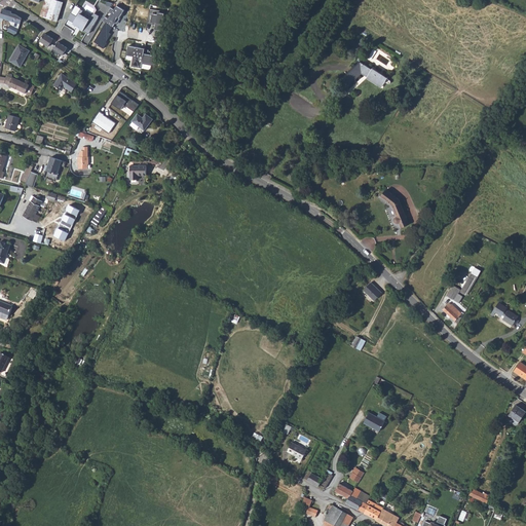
[(51,0),(45,0),(45,1),(40,15),(57,23),(63,4),(51,0)]
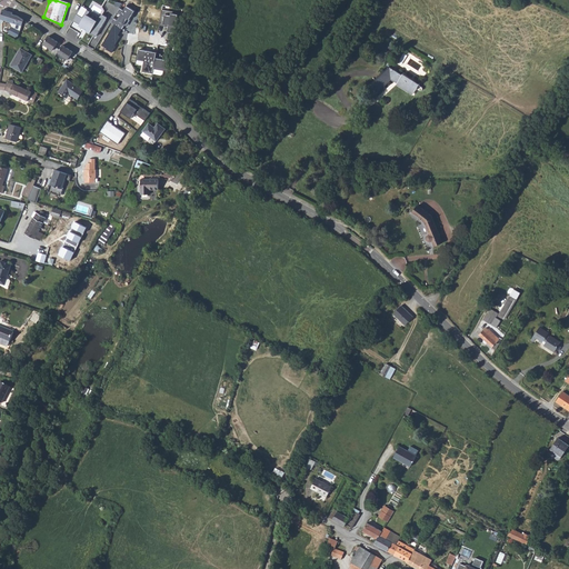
[(115,25),(122,29),(133,11),(126,7),(122,11),(119,9),(117,12),(120,16),(117,21),(113,19),(111,22),(115,25)]
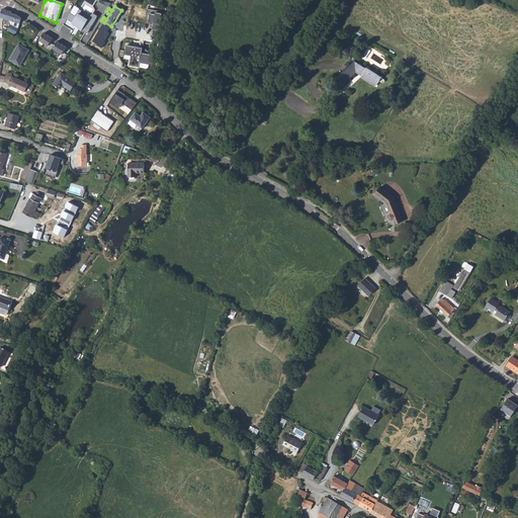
[(2,9),(0,16),(0,17),(9,20),(10,13),(11,12),(2,9)]
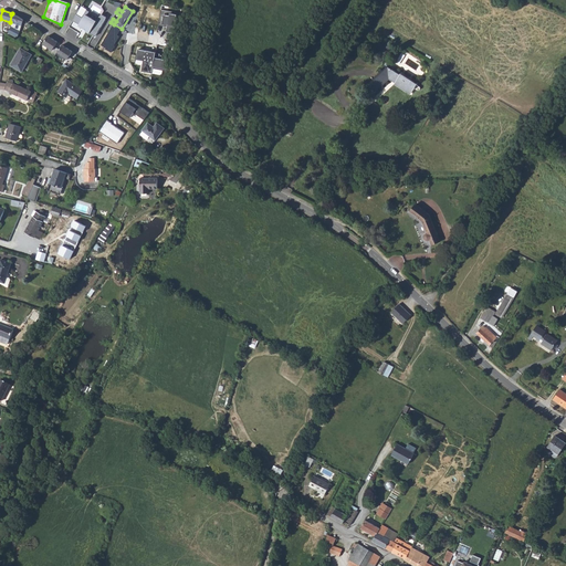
[(161,10),(158,25),(167,27),(167,31),(174,32),(177,14),(171,13),(171,12),(161,10)]
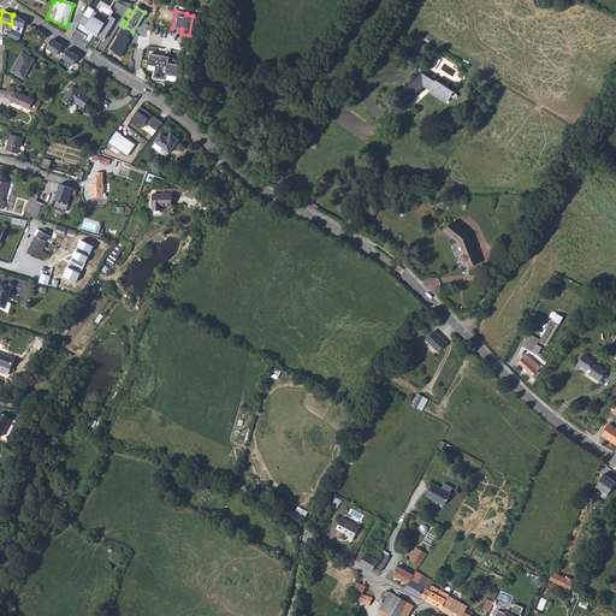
[(12,16),(11,24),(23,29),(25,22),(18,18),(12,16)]
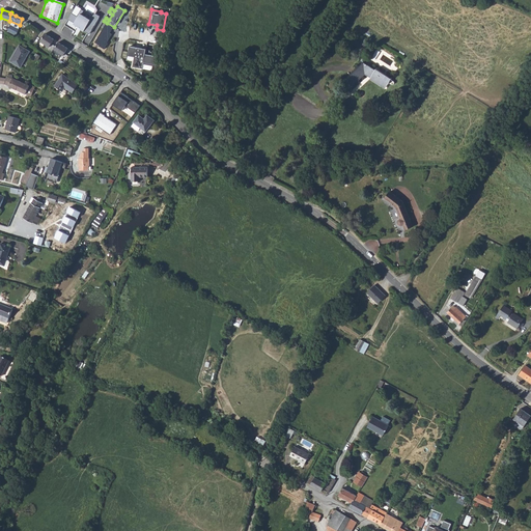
[(89,20),(80,14),(78,17),(72,14),(67,20),(74,23),(73,24),(83,31),(83,32),(87,34),(99,17),(93,14),(89,20)]
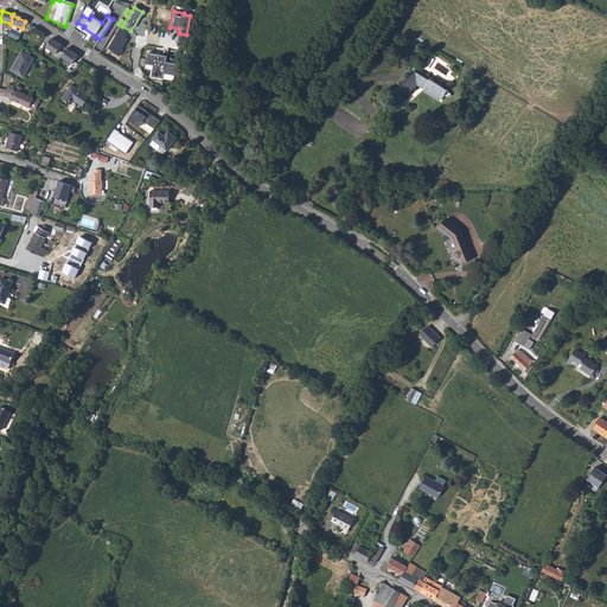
[(131,31),(122,26),(109,48),(114,51),(114,52),(120,56),(123,49),(122,48),(128,38),(126,37),(131,31)]
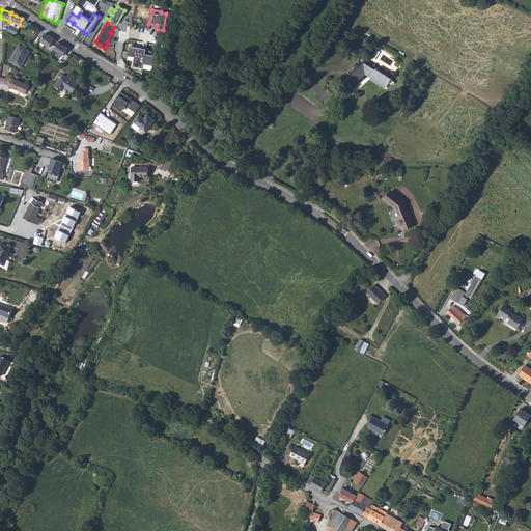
[(10,25),(8,31),(17,35),(18,33),(19,33),(20,32),(19,31),(20,29),(12,26),(10,25)]
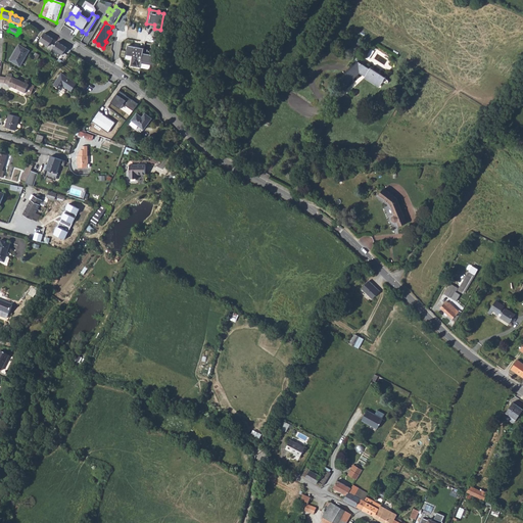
[(323,28),(316,37),(319,39),(325,30),(323,28)]
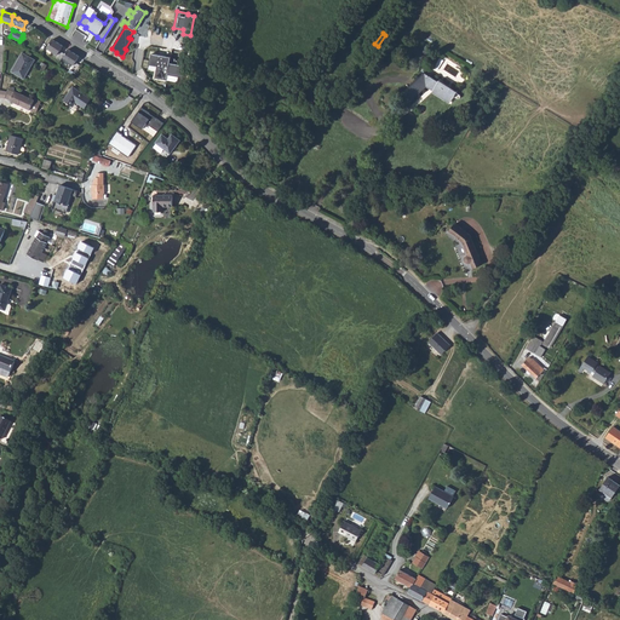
[(62,46),(52,39),(46,49),(57,55),(59,51),(62,46)]
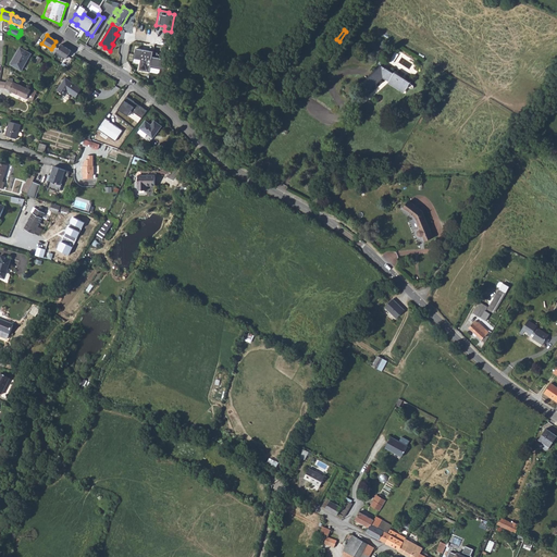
[(58,48),(56,51),(65,58),(71,50),(61,44),(58,48)]
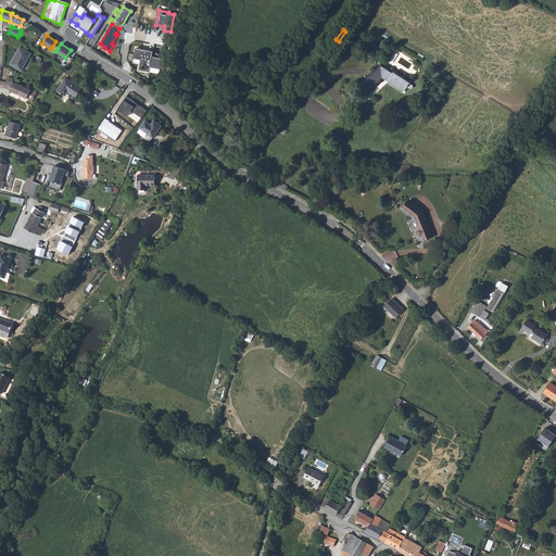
[(10,65),(21,72),(32,53),(20,47),(10,65)]
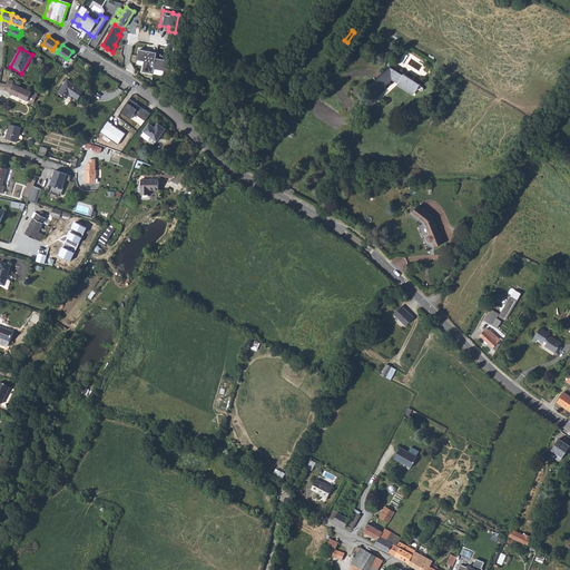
[(158,52),(140,49),(138,59),(145,60),(143,71),(155,74),(156,67),(157,58),(158,52)]
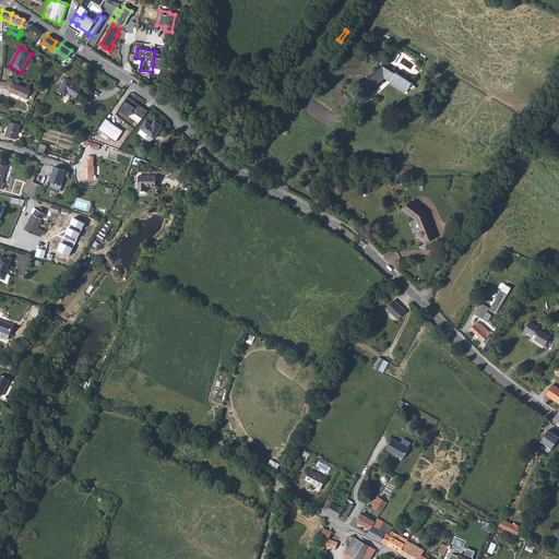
[(168,59),(154,57),(153,66),(167,68),(168,59)]
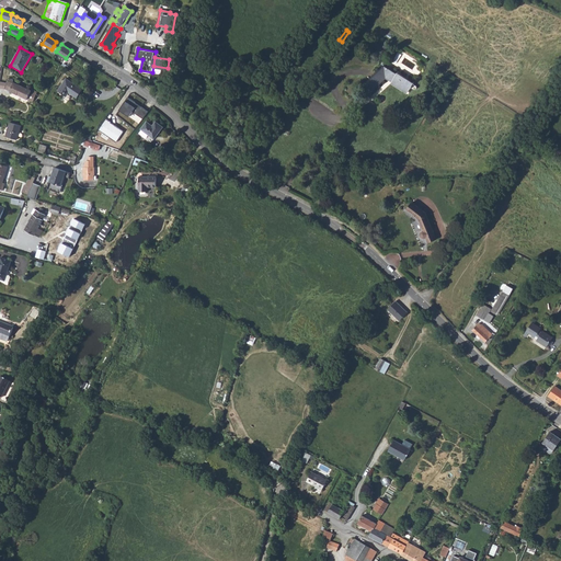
[(391,80),(397,73),(382,66),(364,83),(370,90),(386,77),(391,80)]
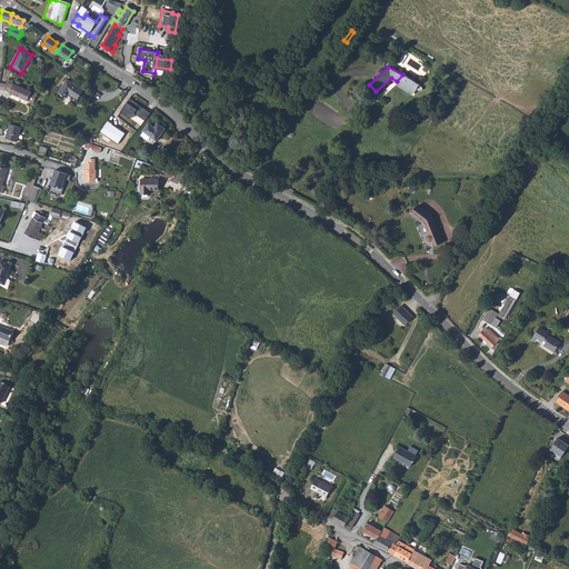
[(397,81),(397,83),(408,90),(410,85),(416,88),(419,90),(421,90),(422,89),(421,87),(418,85),(419,83),(402,73),(402,75),(397,81)]
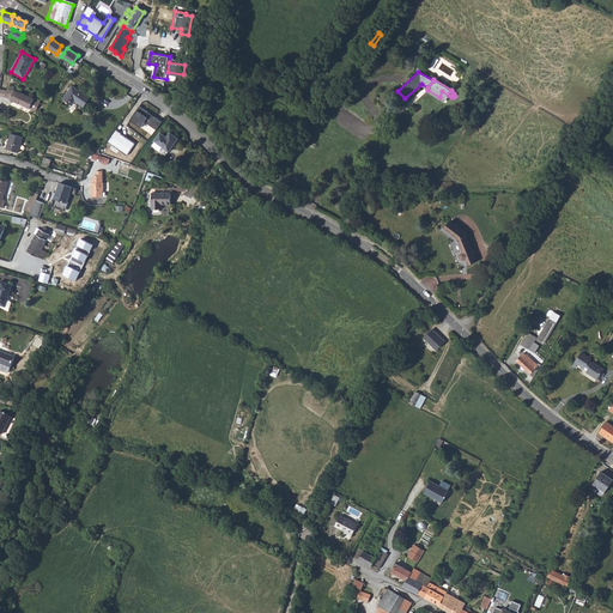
[(7,91),(5,97),(30,109),(36,111),(41,102),(14,91),(13,91),(14,89),(14,87),(13,86),(11,86),(10,87),(10,89),(7,89),(7,91)]
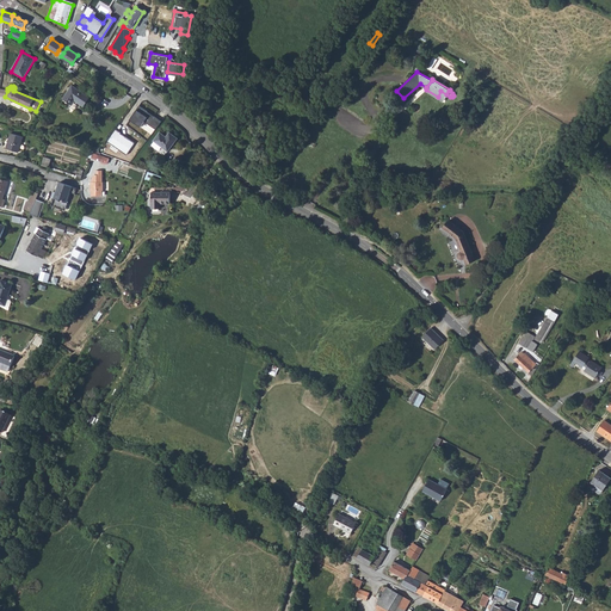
[(72,86),(62,99),(71,105),(74,102),(82,107),(90,98),(72,86)]
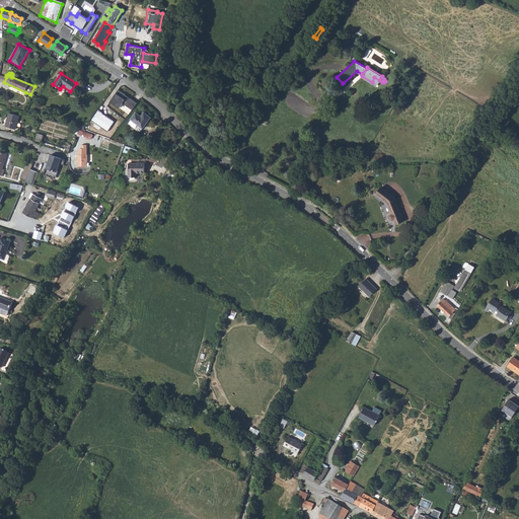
[(118,90),(109,101),(120,108),(123,103),(132,109),(137,103),(118,90)]
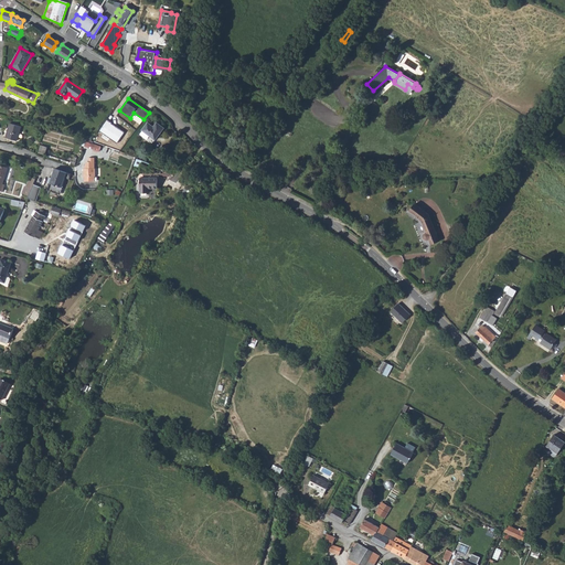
[(107,120),(99,131),(117,144),(125,132),(107,120)]
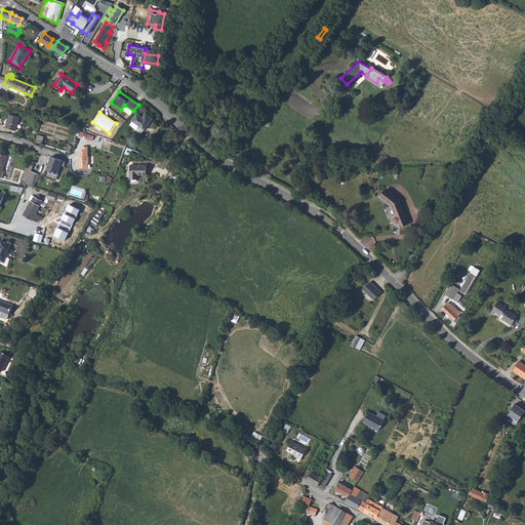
[(8,115),(4,128),(14,131),(18,118),(8,115)]
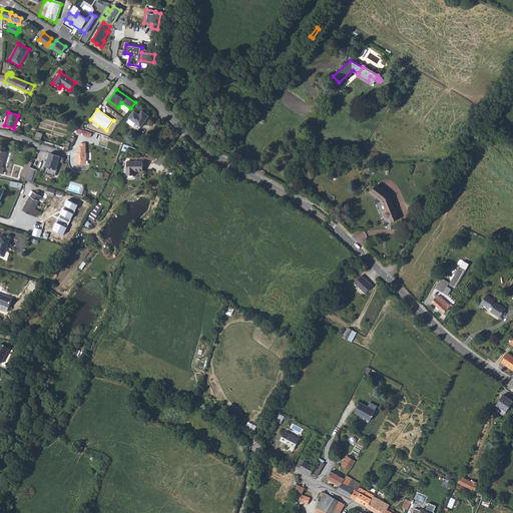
[(133,112),(128,118),(140,128),(148,117),(141,112),(138,116),(133,112)]
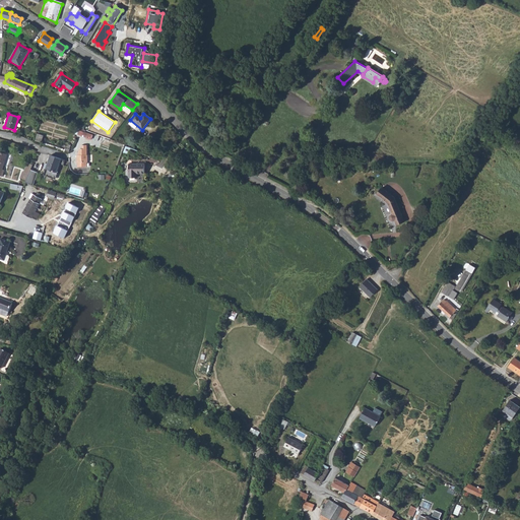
[(86,145),(80,146),(81,149),(79,149),(77,153),(77,155),(76,156),(76,164),(77,164),(77,168),(87,168),(86,163),(87,163),(87,155),(86,155),(86,145)]
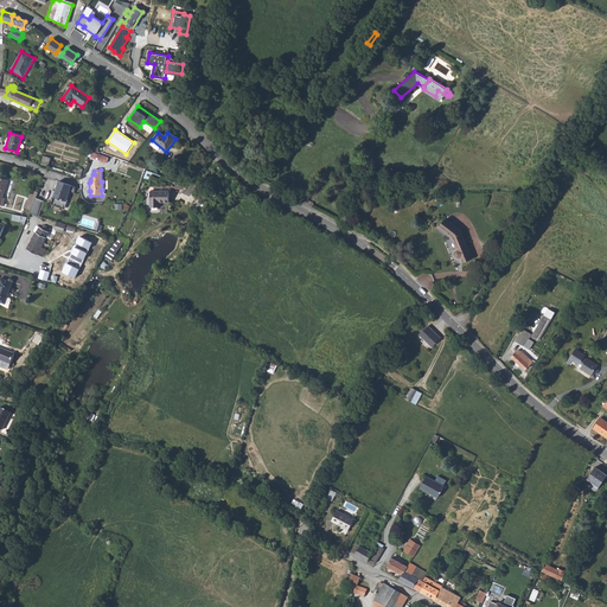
[(76,189),(59,183),(56,193),(52,192),(51,198),(53,198),(51,206),(63,210),(69,192),(71,193),(75,195),(76,189)]
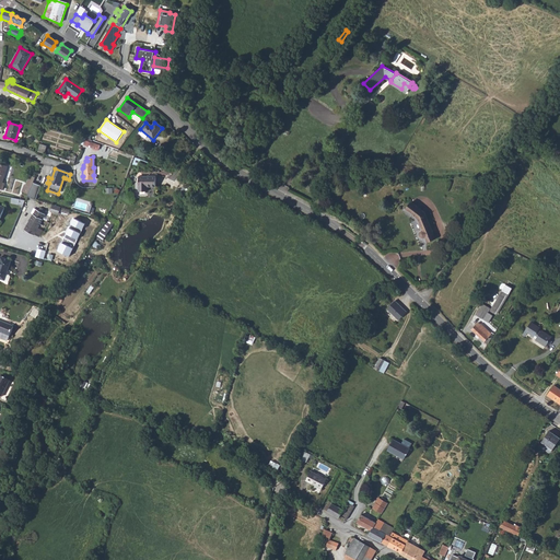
[(21,191),(28,194),(33,183),(35,177),(30,175),(25,185),(24,185),(21,191)]
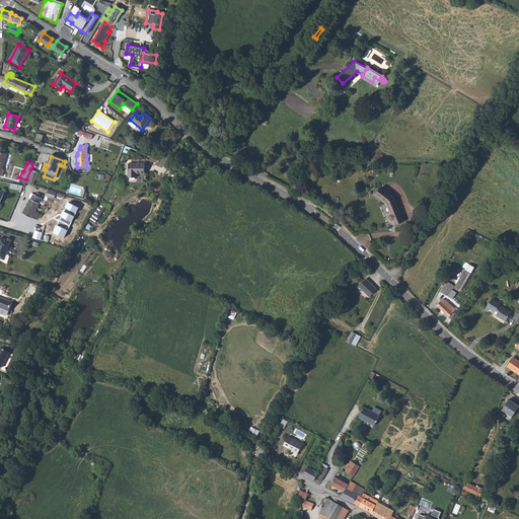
[(128,163),(128,176),(135,176),(135,172),(143,172),(144,163),(128,163)]
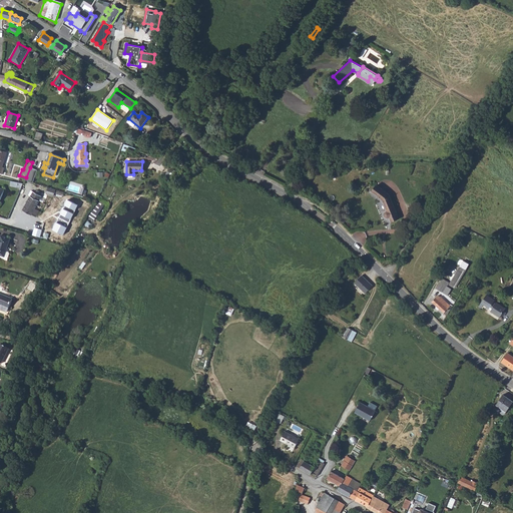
[(389,194),(376,184),(371,191),(382,199),(386,210),(385,211),(384,212),(384,214),(384,215),(384,216),(385,217),(386,217),(388,217),(389,217),(391,221),(398,218),(389,194)]
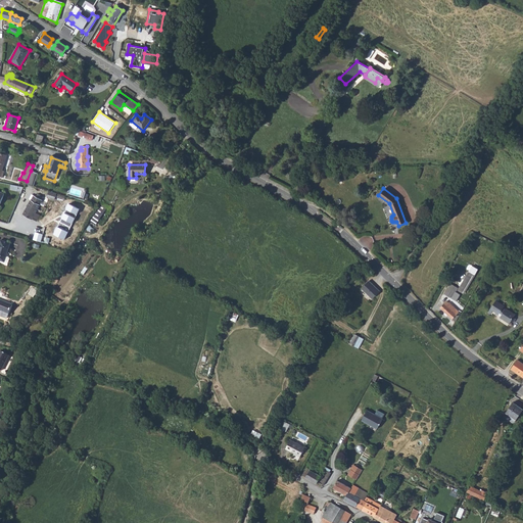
[(49,197),(57,199),(58,193),(51,191),(49,197)]
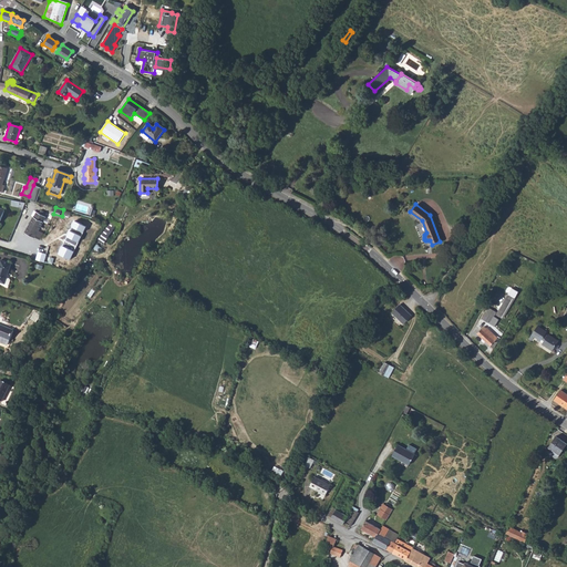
[(33,218),(24,234),(34,239),(47,218),(37,214),(34,218),(33,218)]
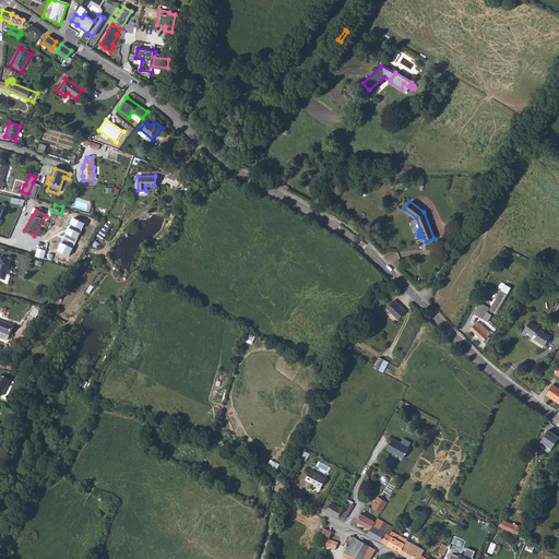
[(73,218),(68,227),(80,234),(84,224),(73,218)]
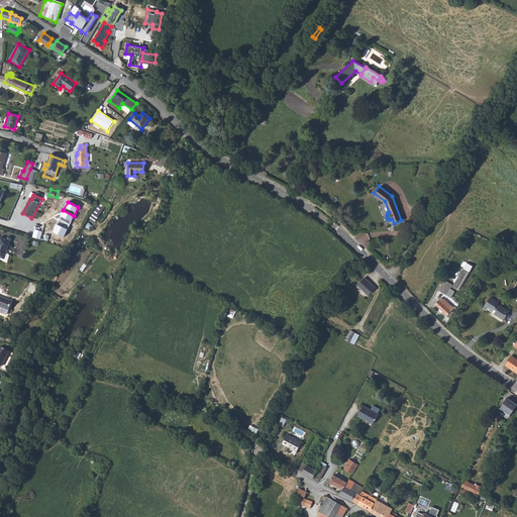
[(95,222),(106,205),(101,202),(90,218),(95,222)]
